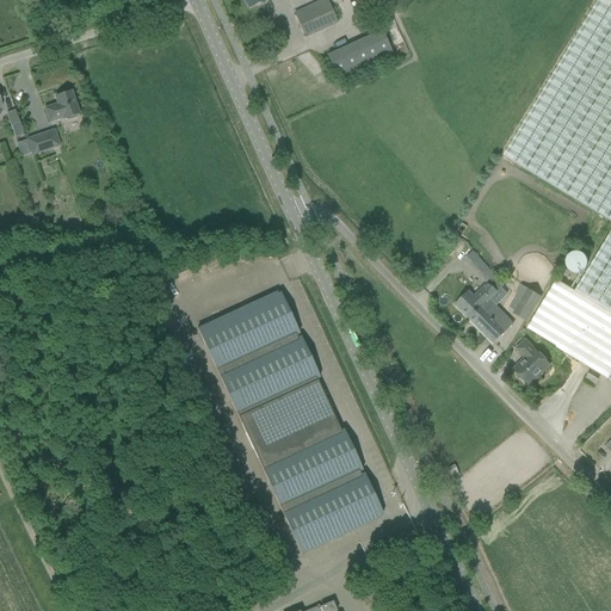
[(323,0),(295,13),(306,37),(337,23),(327,0),(323,0)]
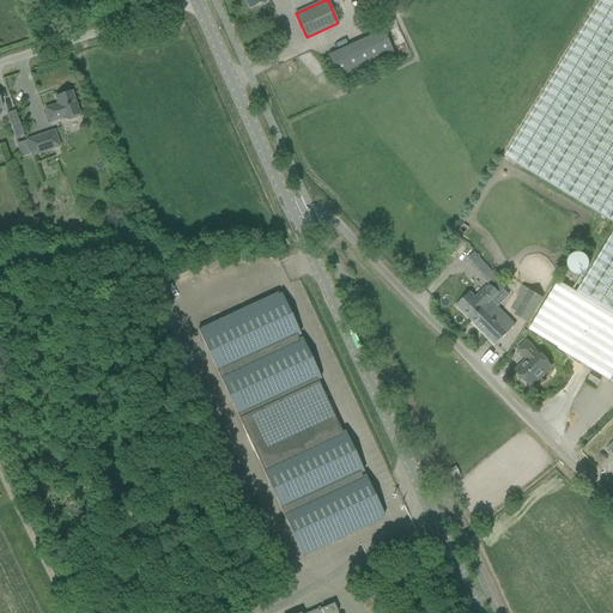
[(612,0),(600,0),(505,157),(612,223),(612,232),(576,293),(558,281),(528,331),(558,349),(557,350),(610,381),(612,375),(612,0)]
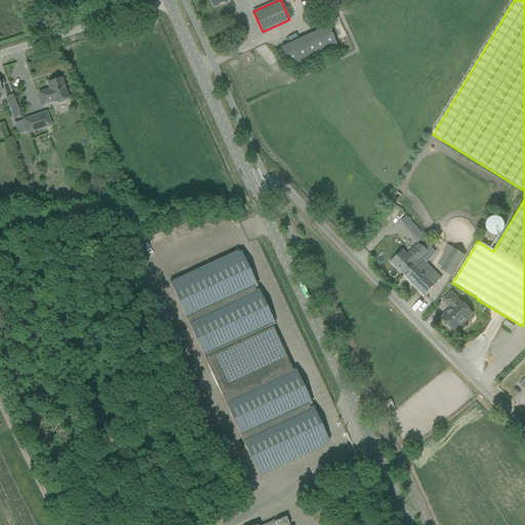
[(287,65),(336,45),(328,26),(279,45),(287,65)]
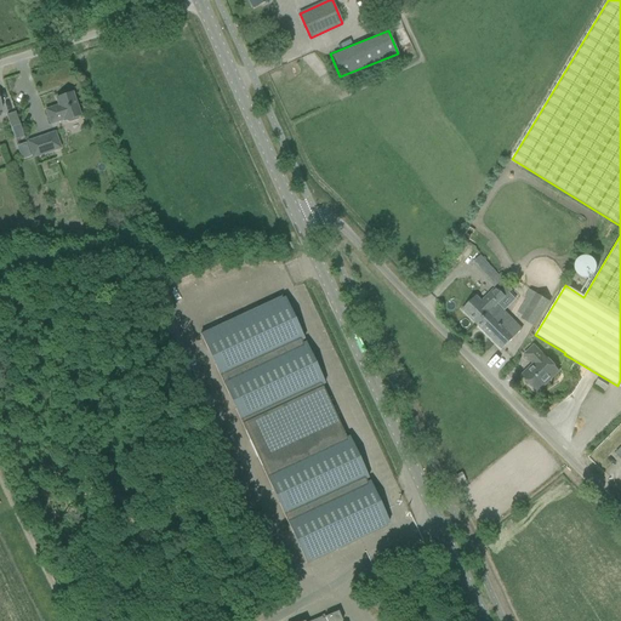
[(78,117),(80,115),(72,93),(56,100),(58,106),(46,110),(51,124),(63,120),(63,121),(66,120),(67,123),(69,123),(78,120),(79,118),(78,117)]
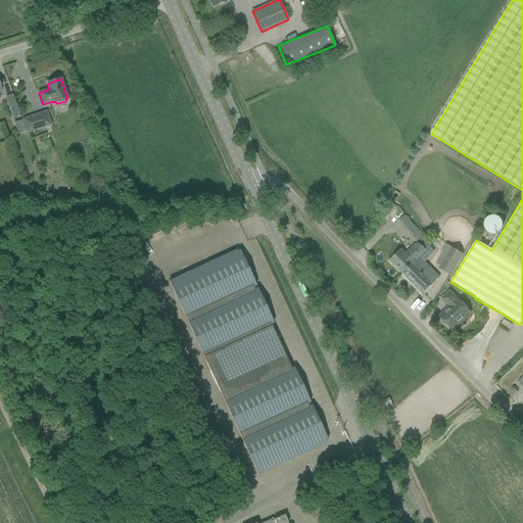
[(5,98),(12,119),(19,115),(12,95),(5,98)]
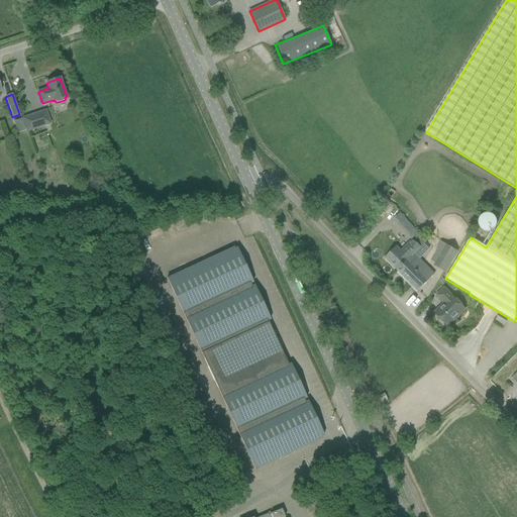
[(23,118),(27,131),(43,125),(39,113),(23,118)]
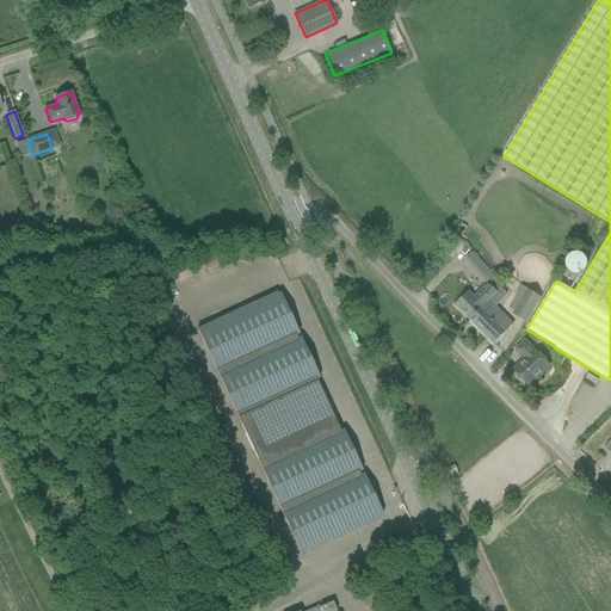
[(106,230),(91,235),(93,242),(109,238),(106,230)]
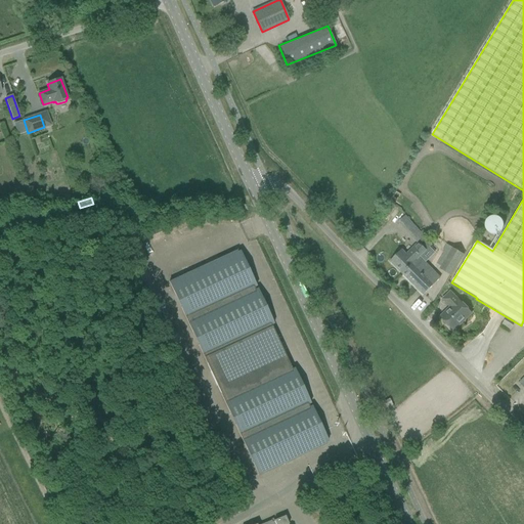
[(386,209),(391,213),(395,207),(390,204),(386,209)]
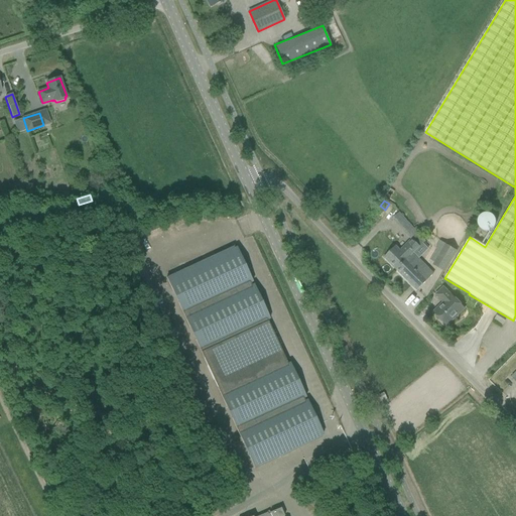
[(478,223),(478,224),(478,225),(479,226),(479,227),(480,228),(481,229),(482,230),(482,231),(483,231),(484,232),(485,232),(486,232),(488,232),(489,232),(490,232),(491,231),(492,231),(493,230),(494,229),(495,228),(496,227),(496,226),(496,225),(496,224),(497,223),(496,222),(496,221),(496,220),(495,219),(495,218),(494,217),(493,216),(492,215),(491,214),(490,214),(488,214),(487,214),(486,214),(485,214),(484,215),(483,215),(482,215),(481,216),(480,217),(480,218),(479,219),(479,220),(478,221),(478,223)]
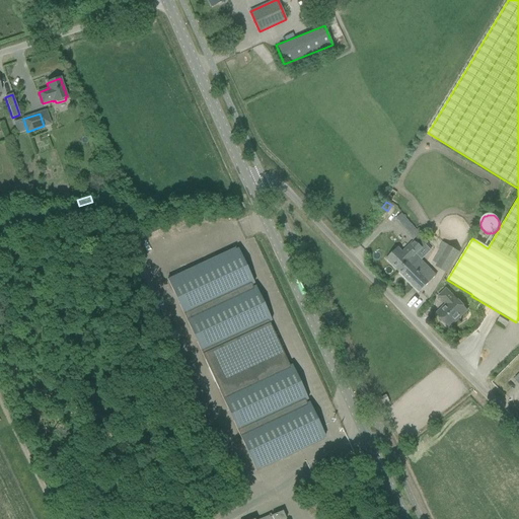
[(386,260),(398,272),(415,255),(422,248),(428,243),(419,232),(412,239),(414,241),(402,252),(397,247),(386,260)]
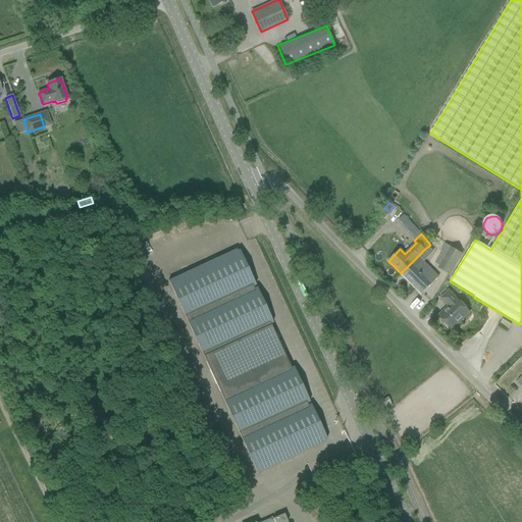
[(440,256),(444,258),(438,268),(449,274),(462,254),(446,244),(441,252),(442,253),(440,256)]
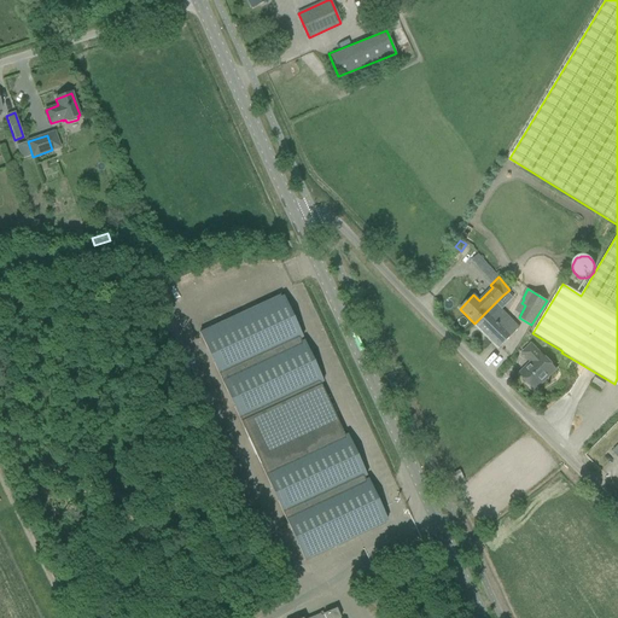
[(284,297),(280,298),(279,296),(199,333),(264,476),(286,520),(304,561),(385,524),(384,522),(386,520),(368,479),(365,481),(363,477),(366,476),(348,435),(344,436),(320,384),(322,383),(304,340),(301,343),(299,339),(302,338),(284,297)]
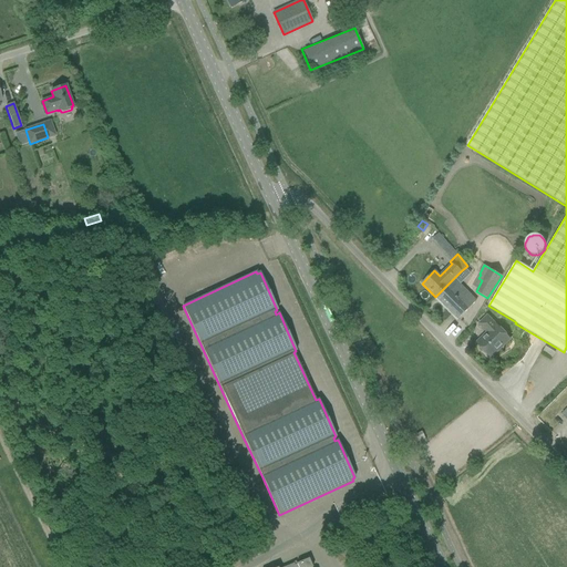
[(453,279),(435,297),(459,319),(475,302),(453,279)]
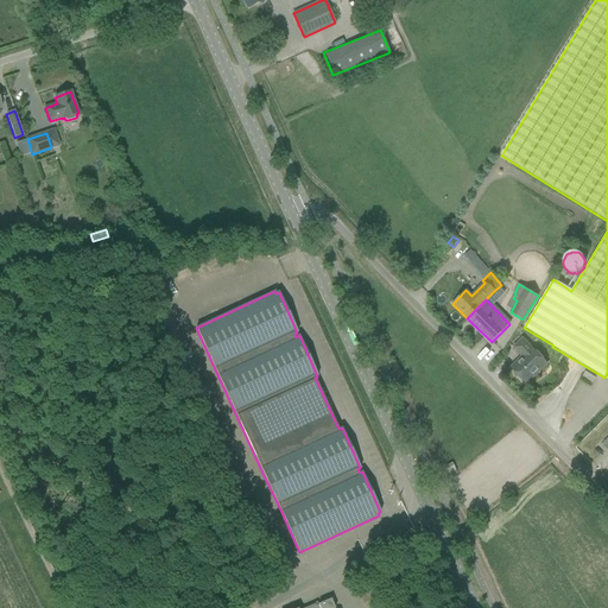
[(511,368),(526,385),(543,368),(548,363),(532,347),(531,348),(523,339),(513,348),(523,356),(511,368)]
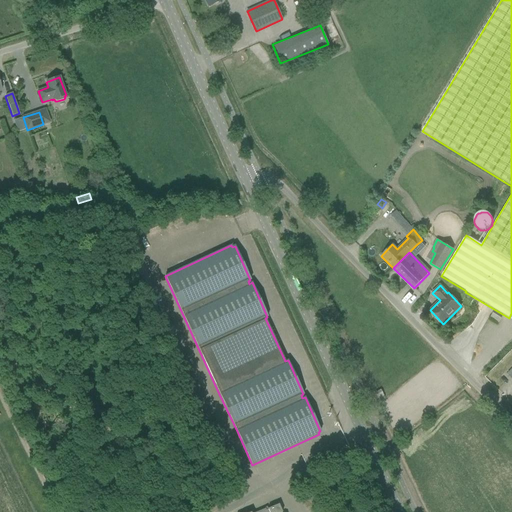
[(306,491),(311,503),(318,500),(313,488),(306,491)]
